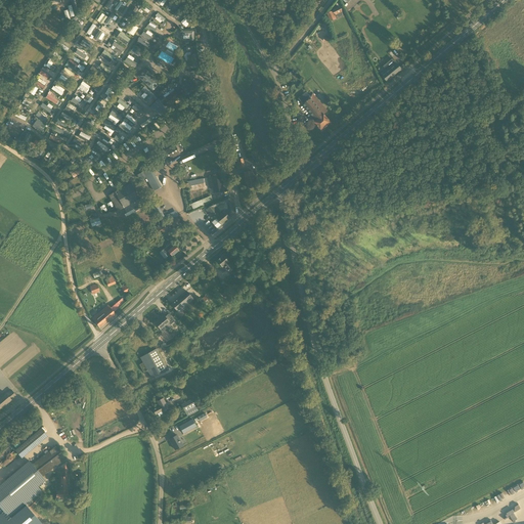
[(110,10),(114,4),(112,3),(114,0),(108,0),(104,7),(110,10)]
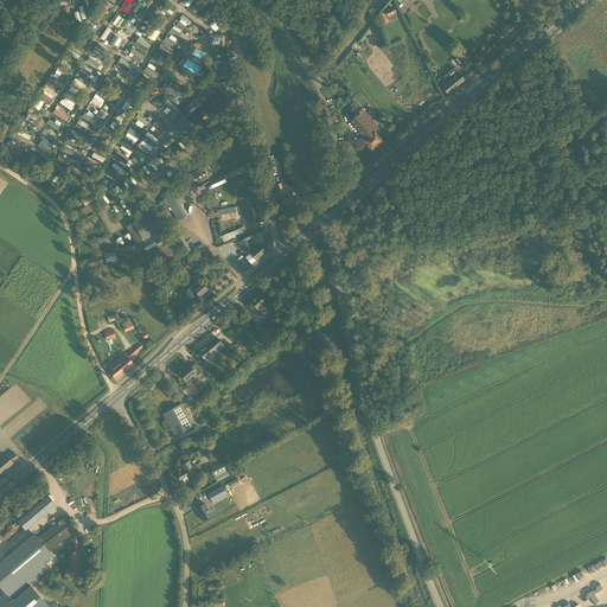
[(139,1),(133,11),(136,13),(140,6),(144,8),(146,5),(139,1)]
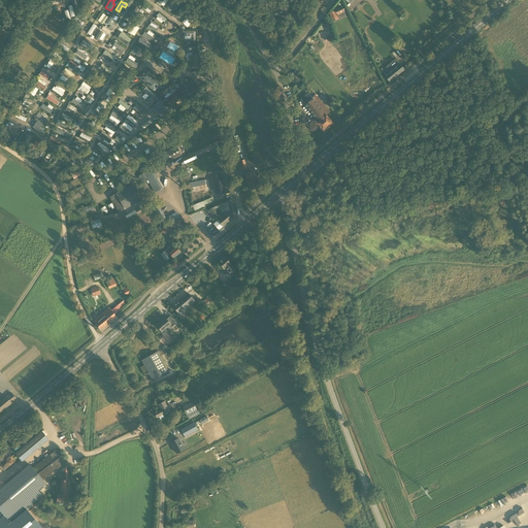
[(167,8),(170,10),(175,3),(171,1),(167,8)]
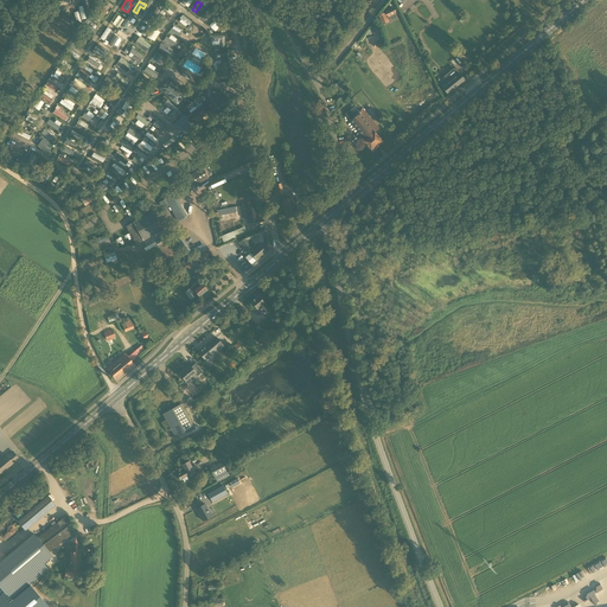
[(170,5),(165,10),(172,14),(176,10),(170,5)]
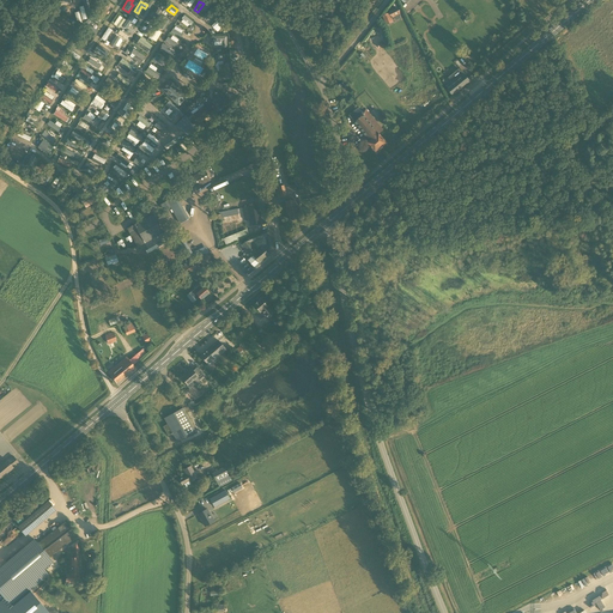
[(207,20),(216,11),(211,7),(202,18),(207,20)]
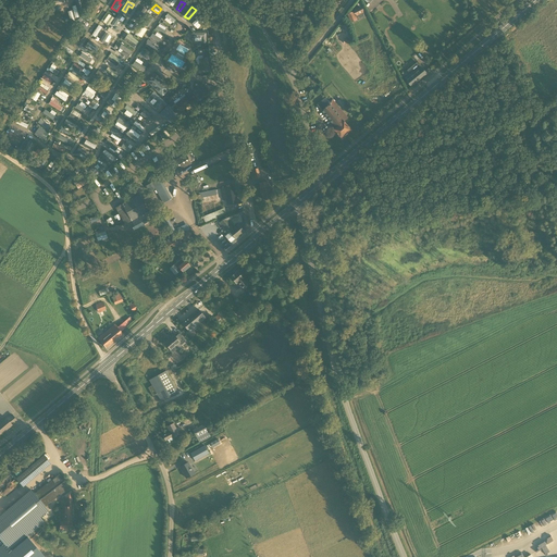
[(357,15),(363,13),(360,7),(355,9),(356,11),(354,12),(354,11),(347,13),(351,22),(357,20),(356,16),(357,15)]
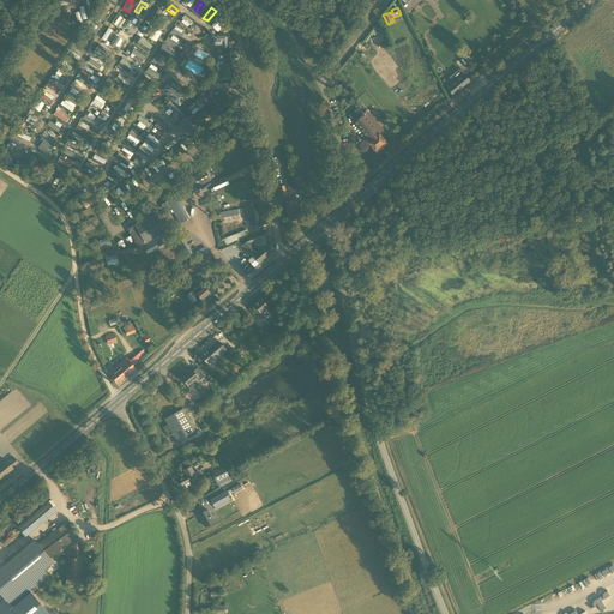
[(120,28),(126,19),(120,16),(114,24),(120,28)]
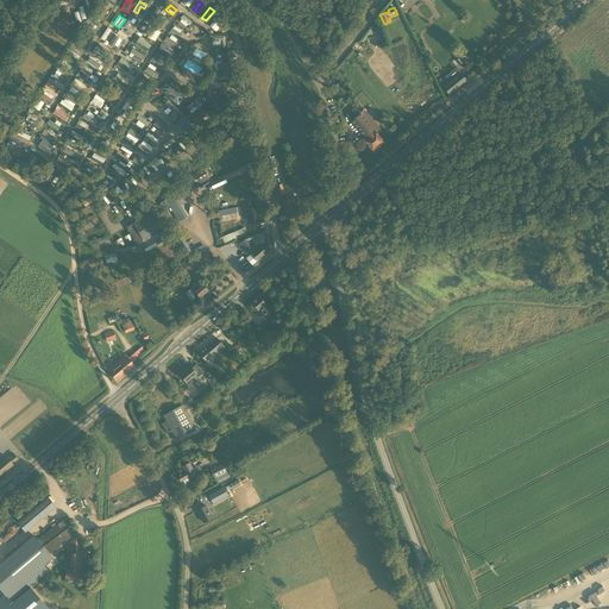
[(123,26),(126,29),(129,25),(132,27),(137,19),(130,16),(123,26)]
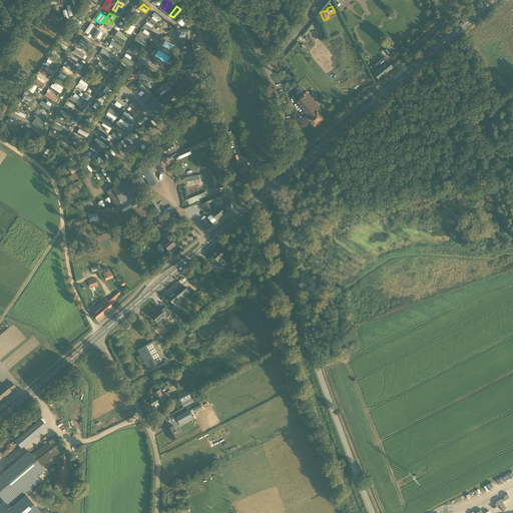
[(155,13),(151,18),(157,23),(161,18),(155,13)]
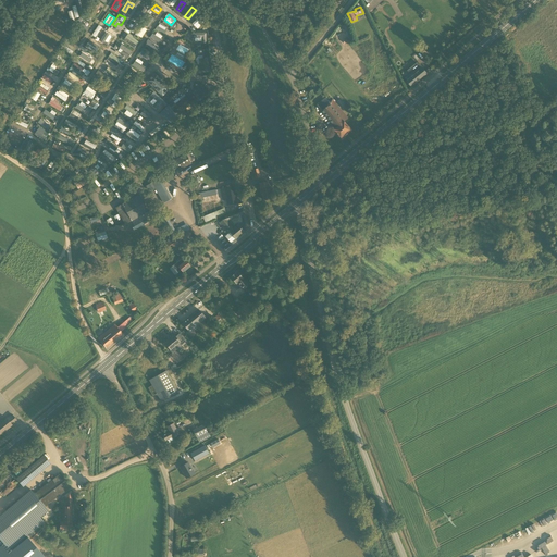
[(148,26),(156,19),(151,15),(144,23),(148,26)]
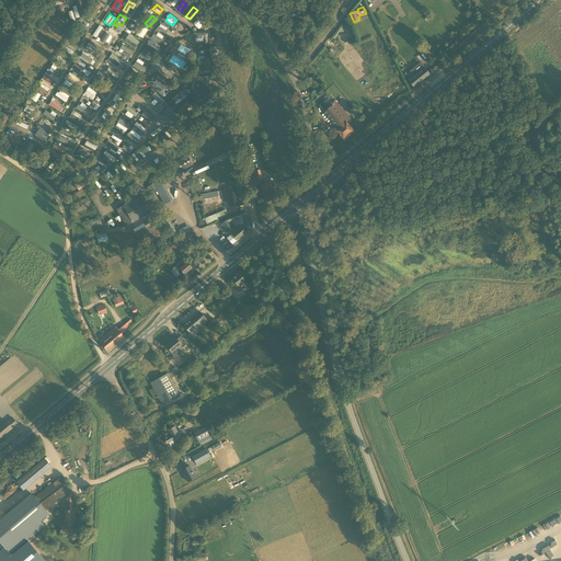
[(96,37),(103,27),(100,25),(93,34),(96,37)]
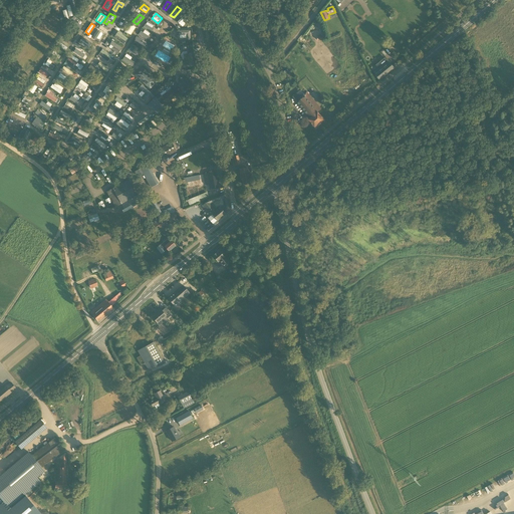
[(131,35),(136,27),(131,24),(125,32),(131,35)]
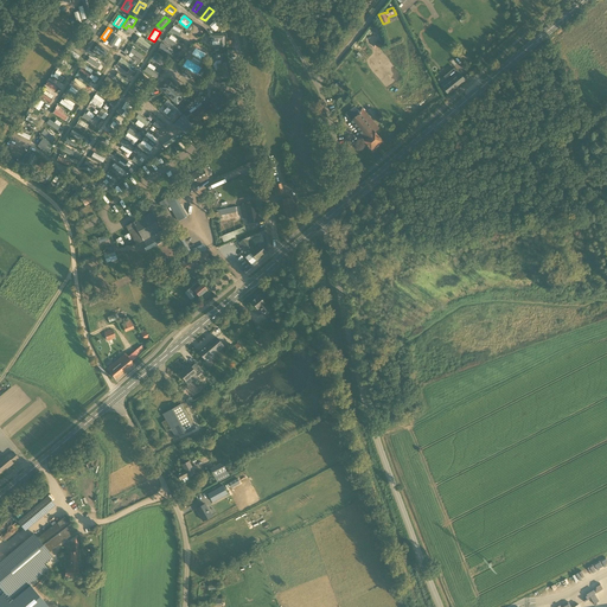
[(171,29),(170,32),(179,38),(181,33),(171,29)]
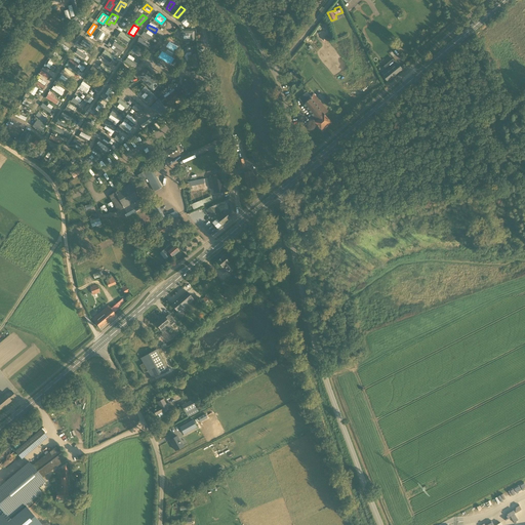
[(94,38),(101,42),(105,34),(99,31),(94,38)]
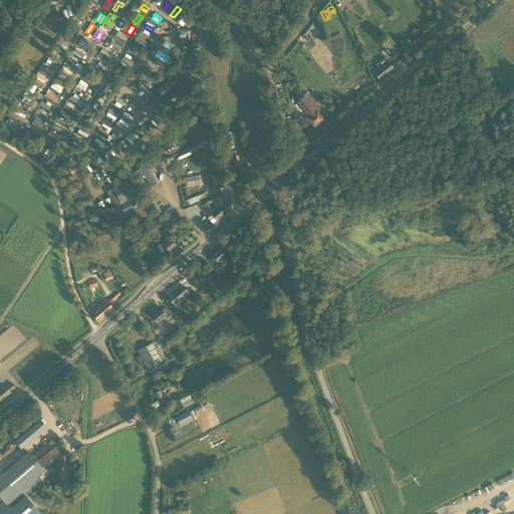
[(145,30),(144,32),(141,30),(139,34),(147,39),(151,33),(145,30)]
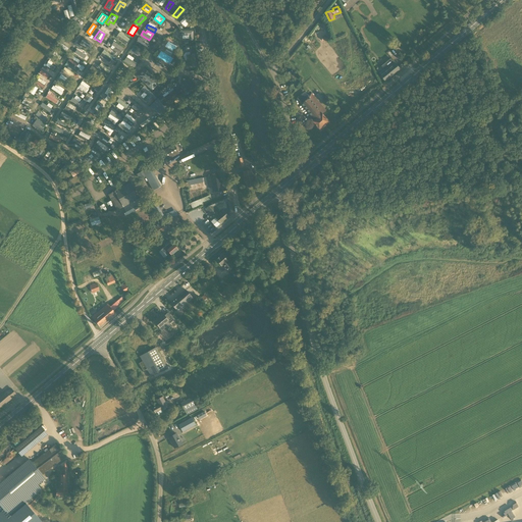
[(193,31),(181,31),(181,36),(189,35),(189,41),(193,40),(193,31)]
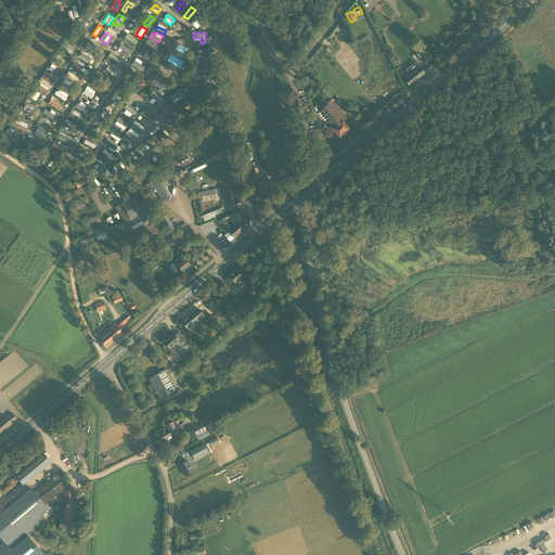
[(128,34),(123,40),(133,48),(138,41),(128,34)]
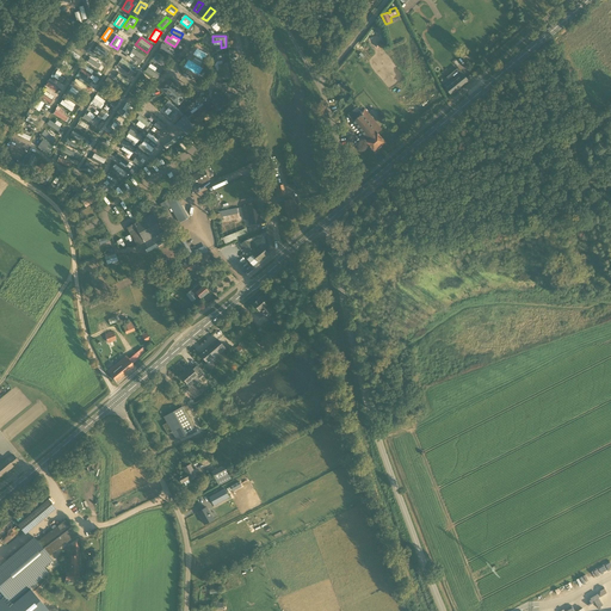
[(162,44),(159,50),(166,55),(171,49),(162,44)]
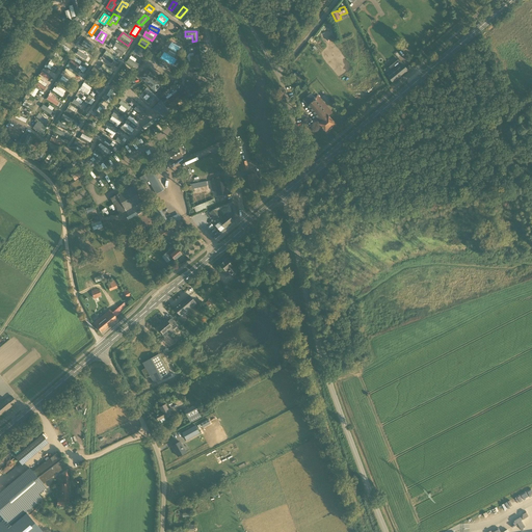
[(115,43),(114,46),(117,48),(115,51),(123,55),(126,49),(115,43)]
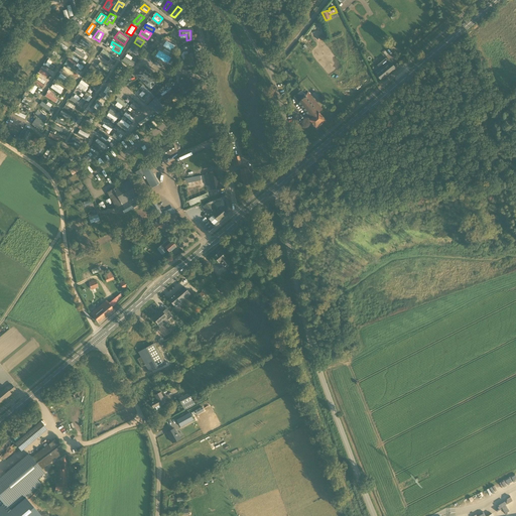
[(104,48),(99,54),(108,61),(113,55),(104,48)]
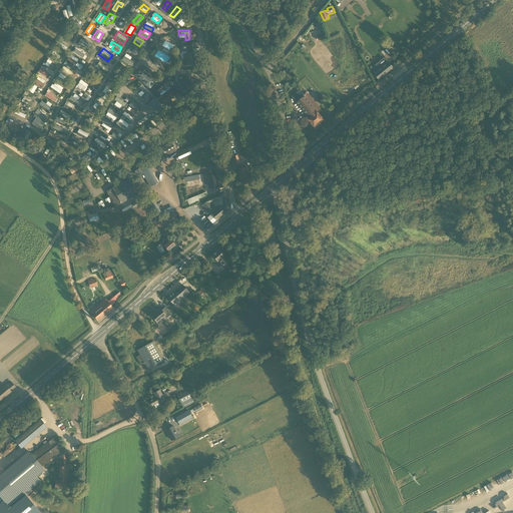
[(182,54),(183,57),(184,65),(192,64),(191,52),(186,53),(182,54)]
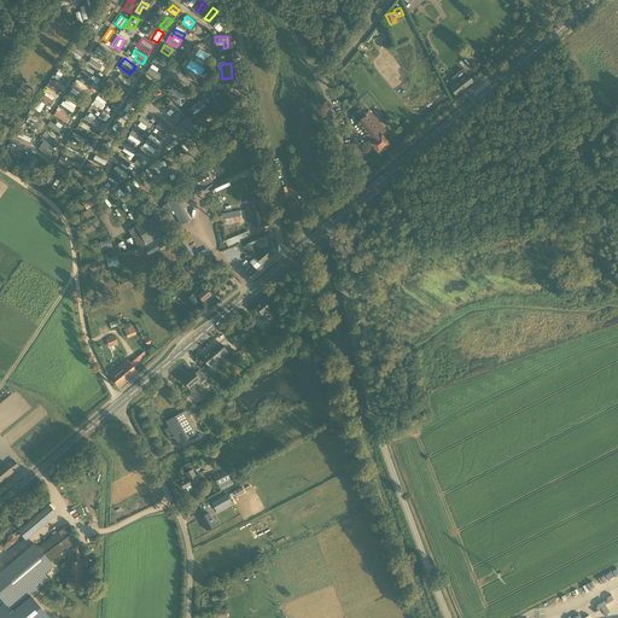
[(83,68),(81,71),(97,83),(100,80),(83,68)]
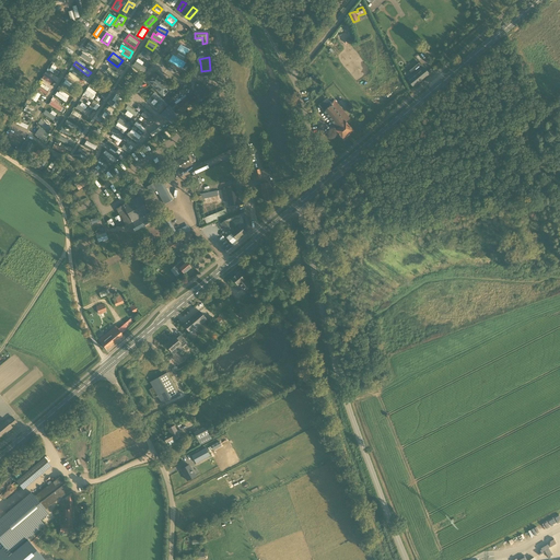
[(132,65),(143,72),(147,68),(136,61),(132,65)]
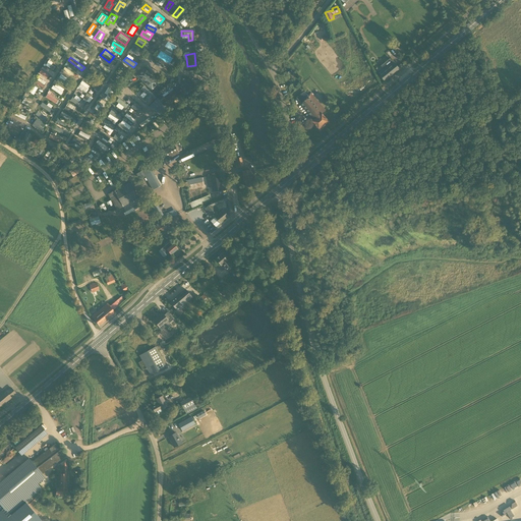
[(396,64),(395,64),(390,59),(385,63),(389,67),(380,73),(382,75),(381,76),(386,81),(400,69),(396,64)]
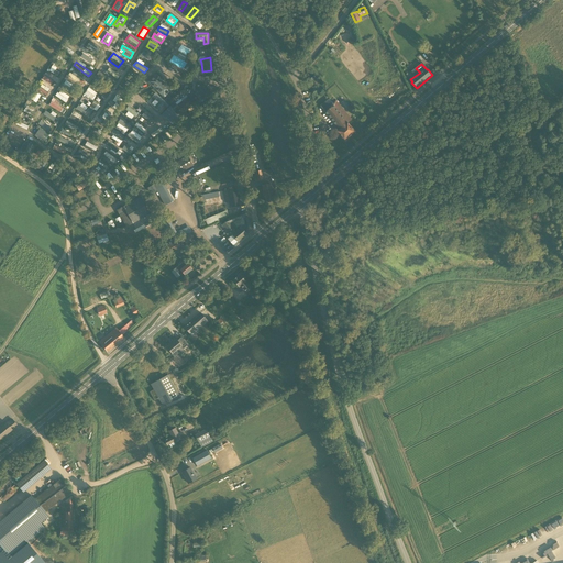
[(55,69),(57,67),(53,65),(50,70),(57,76),(59,73),(55,69)]
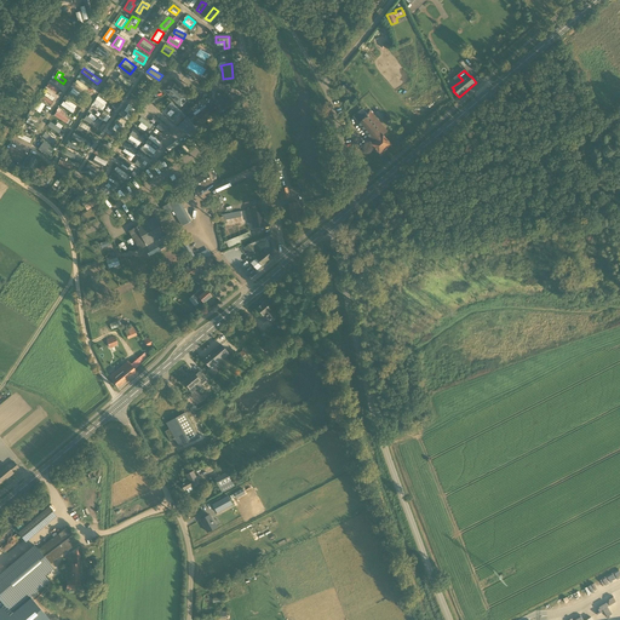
[(118,80),(128,89),(132,84),(121,75),(118,80)]
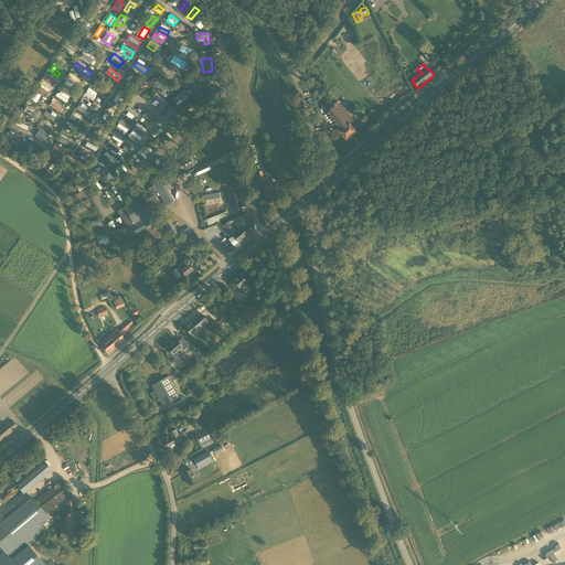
[(158,77),(156,75),(150,82),(164,96),(170,91),(163,84),(164,84),(159,78),(158,77)]
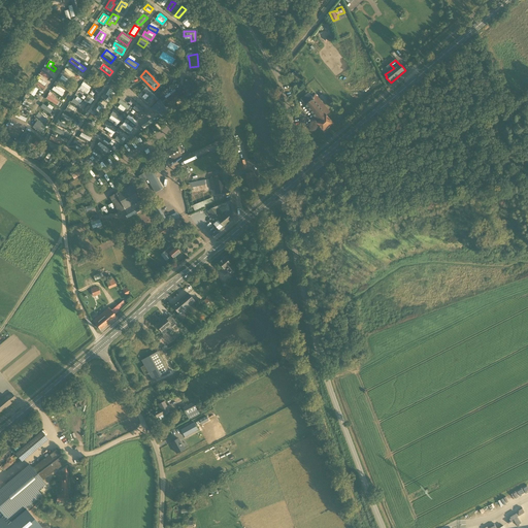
[(190,84),(187,87),(186,88),(192,94),(200,88),(195,80),(190,84)]
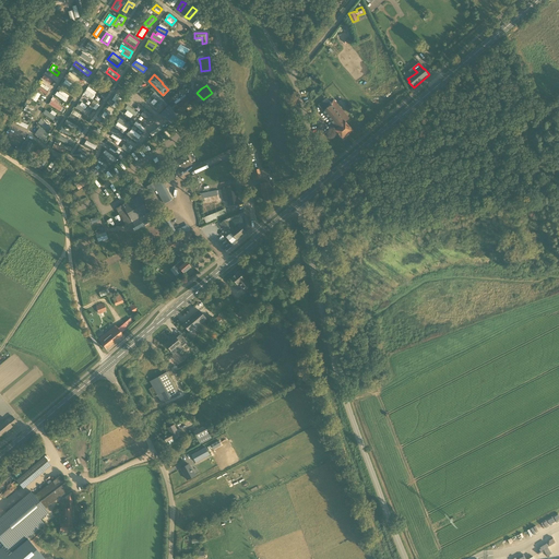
[(83,93),(92,99),(96,92),(87,86),(83,93)]
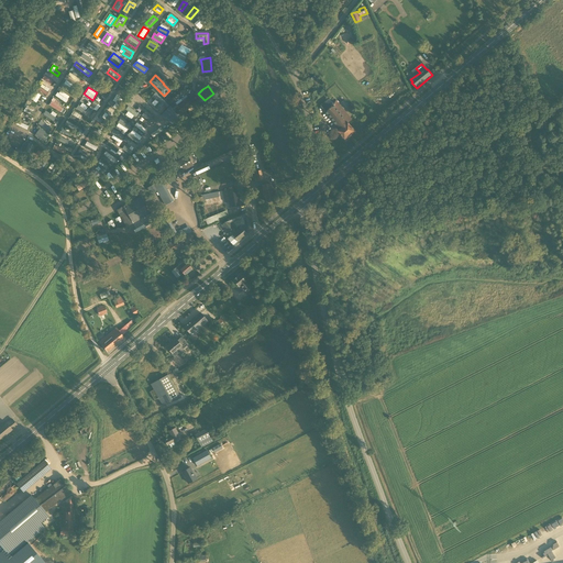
[(56,96),(66,102),(70,97),(59,89),(56,96)]
